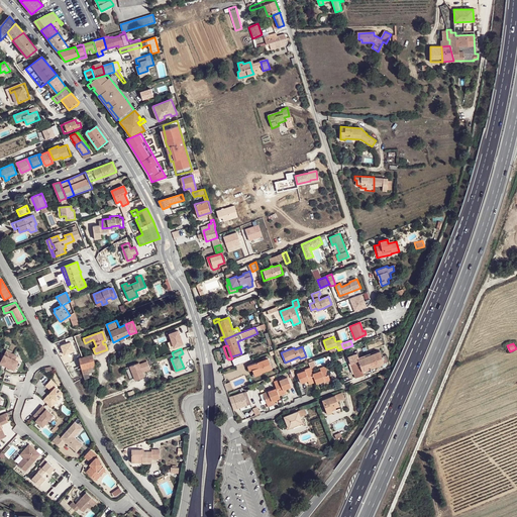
[(7,350),(0,363),(7,367),(14,370),(15,368),(19,362),(15,359),(17,355),(7,350)]
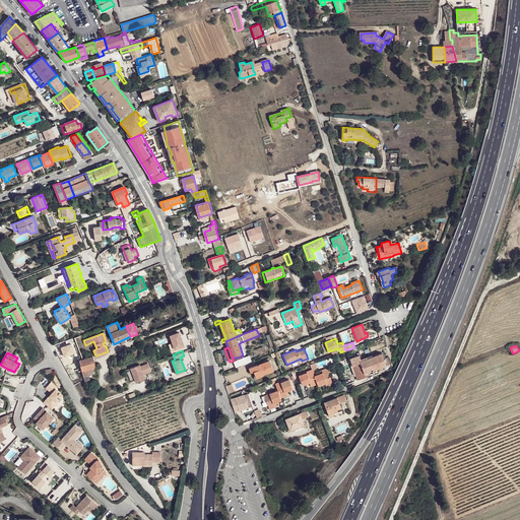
[(373,356),(368,359),(372,371),(374,374),(382,371),(381,368),(390,364),(388,358),(384,359),(382,353),(373,356)]
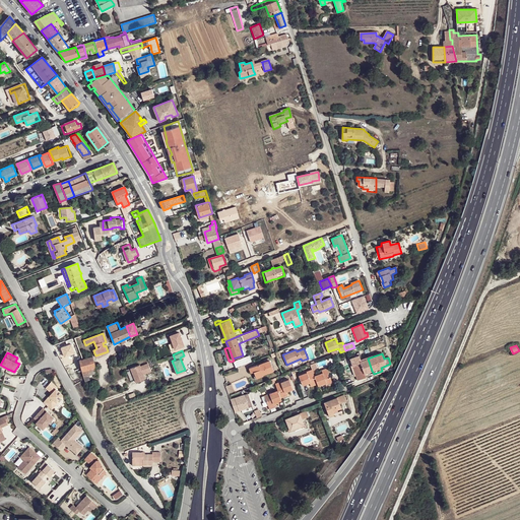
[(234,362),(236,368),(252,362),(250,355),(237,360),(234,362)]
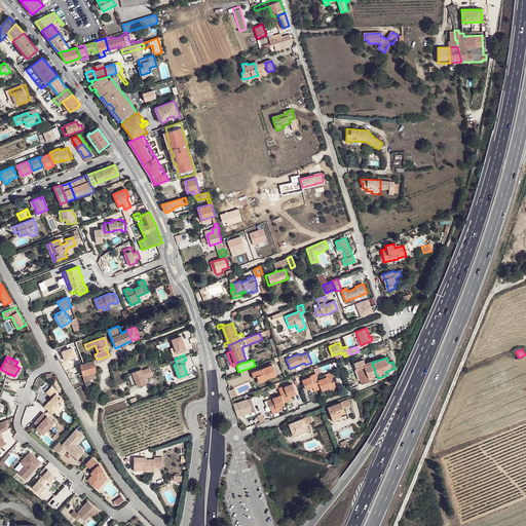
[(364,360),(354,363),(355,367),(360,380),(362,384),(371,381),(369,378),(376,375),(372,363),(366,365),(365,364),(364,360)]
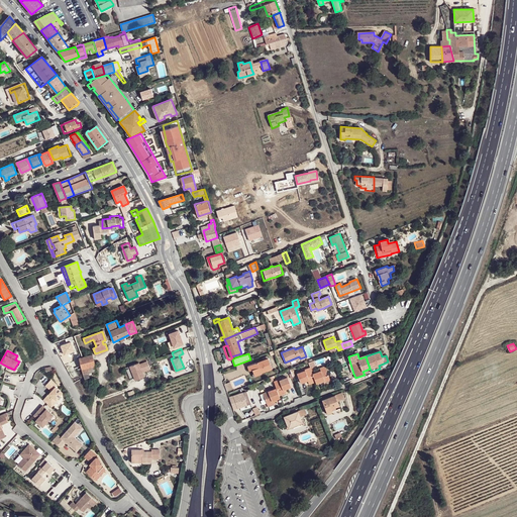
[(79,358),(82,369),(95,366),(93,354),(79,358)]
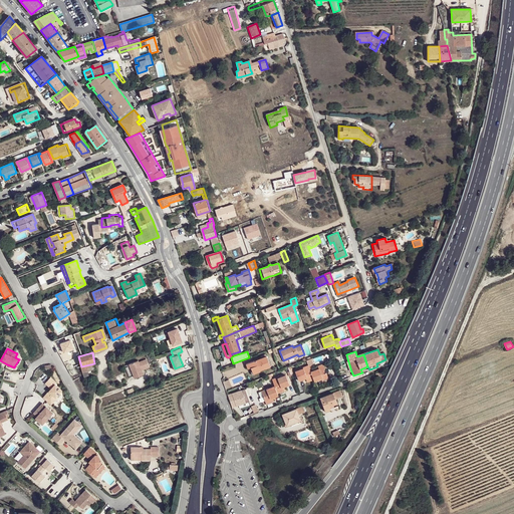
[(256,359),(249,362),(251,367),(252,371),(259,368),(260,370),(270,365),(267,356),(256,360),(256,359)]
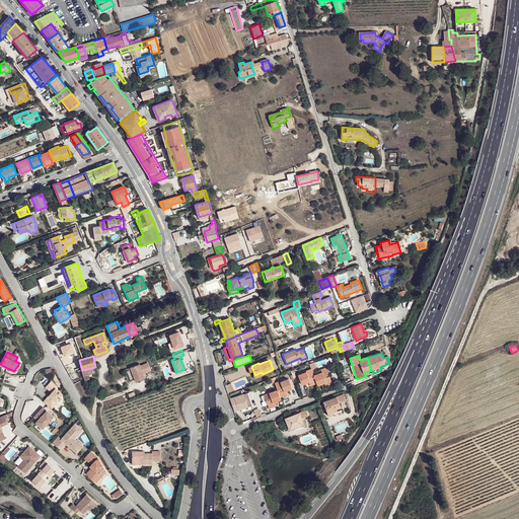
[(139,363),(129,367),(136,381),(145,377),(143,373),(150,369),(146,362),(139,365),(139,363)]
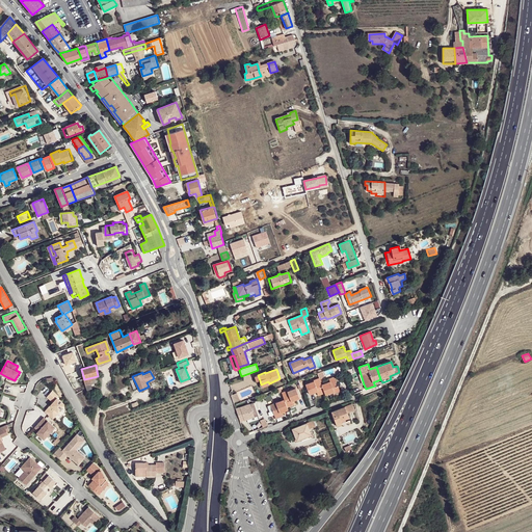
[(98,376),(84,379),(85,384),(90,383),(100,381),(98,376)]
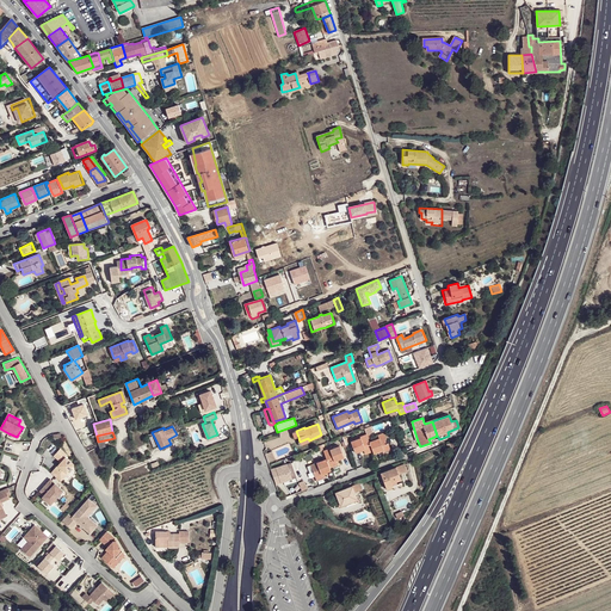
[(371,448),(372,450),(374,452),(378,451),(380,456),(392,451),(388,442),(387,443),(383,436),(378,437),(378,438),(369,442),(371,448)]
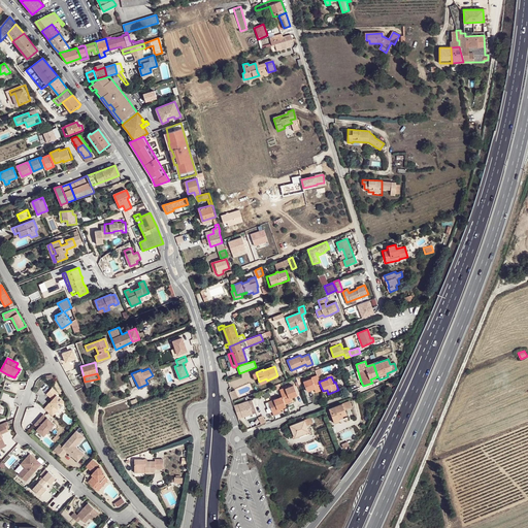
[(312,380),(311,377),(303,382),(306,391),(310,389),(310,388),(312,387),(315,389),(321,387),(319,382),(318,377),(312,380)]
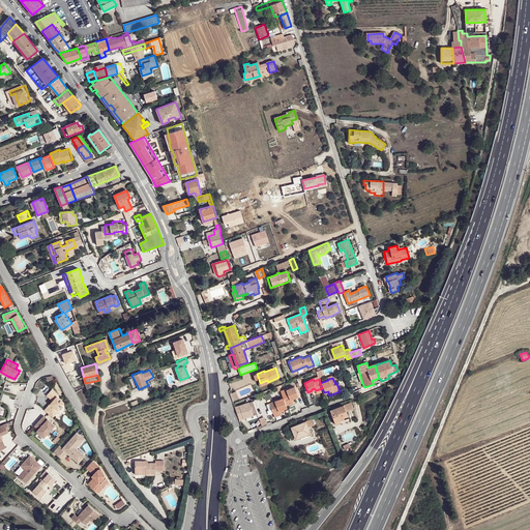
[(294,386),(286,389),(287,391),(282,393),(283,398),(285,403),(292,400),(291,399),(294,398),(298,395),(294,386)]
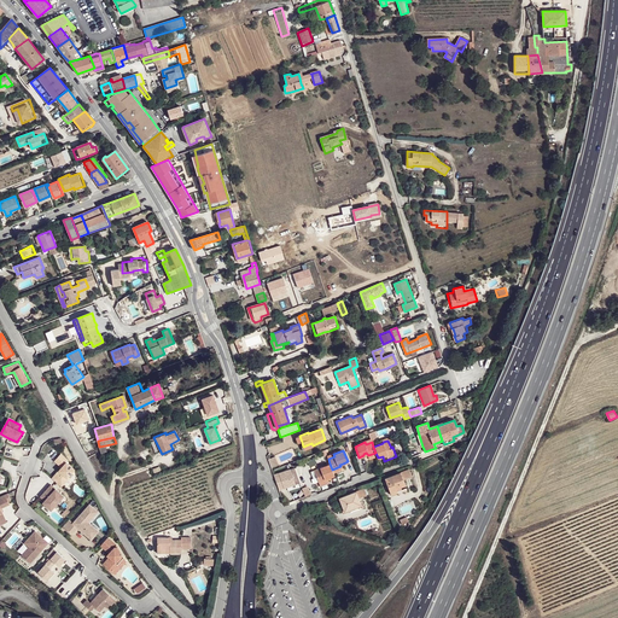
[(63,467),(53,478),(63,487),(70,478),(68,477),(75,470),(68,461),(69,460),(62,453),(56,460),(63,467)]
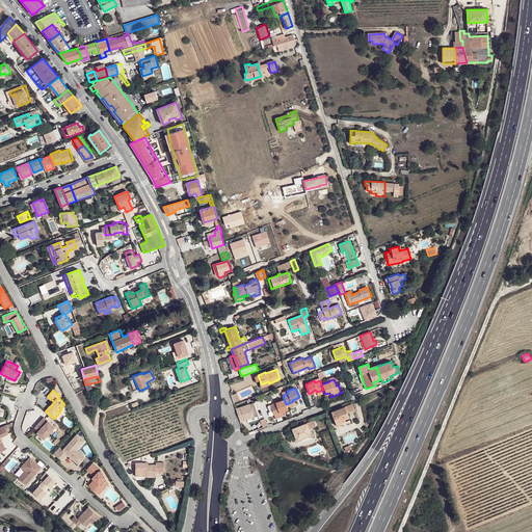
[(233,402),(239,400),(236,393),(231,395),(233,402)]
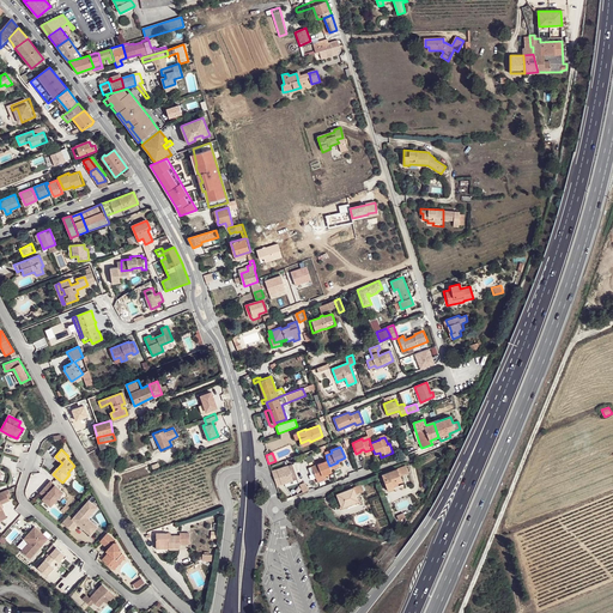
[(332,472),(331,469),(329,466),(327,460),(311,466),(316,479),(323,475),(323,474),(327,474),(332,472)]
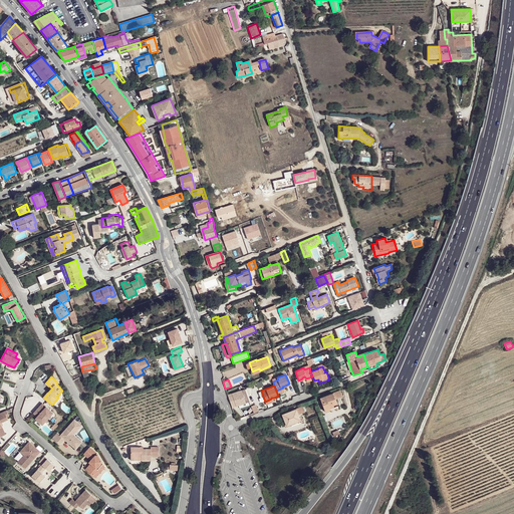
[(250,401),(246,388),(227,395),(231,408),(250,401)]
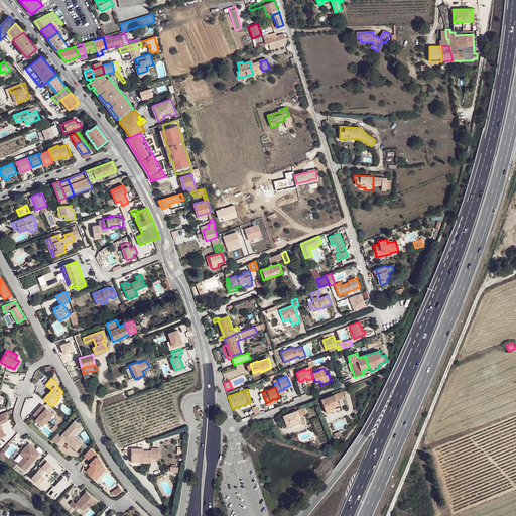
[(342,391),(321,399),(327,412),(333,410),(331,407),(339,404),(338,400),(344,397),(342,391)]
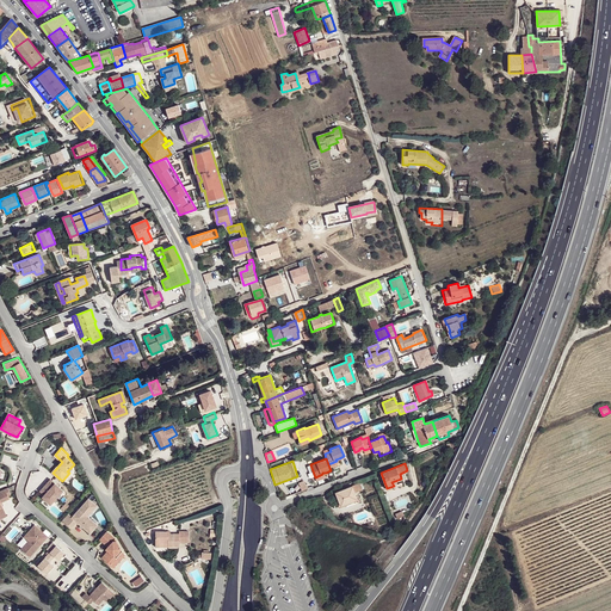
[(51,479),(41,491),(45,494),(48,497),(45,499),(51,504),(65,491),(51,479)]
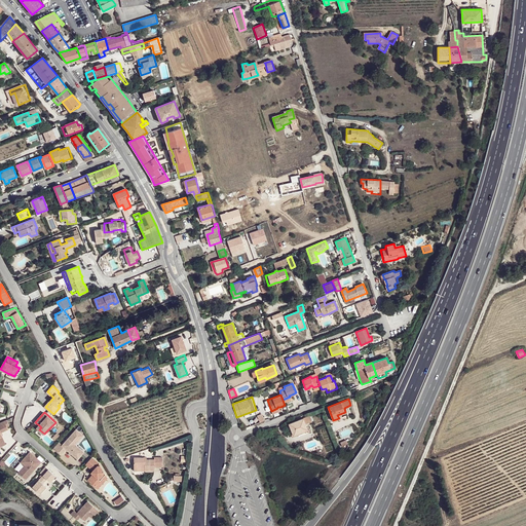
[(254,424),(265,420),(261,414),(251,418),(254,424)]
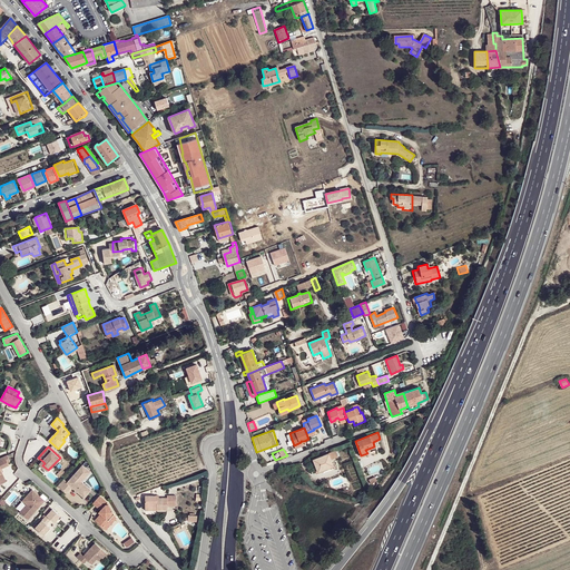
[(314,460),(317,470),(318,472),(334,465),(332,460),(338,457),(336,451),(314,460)]
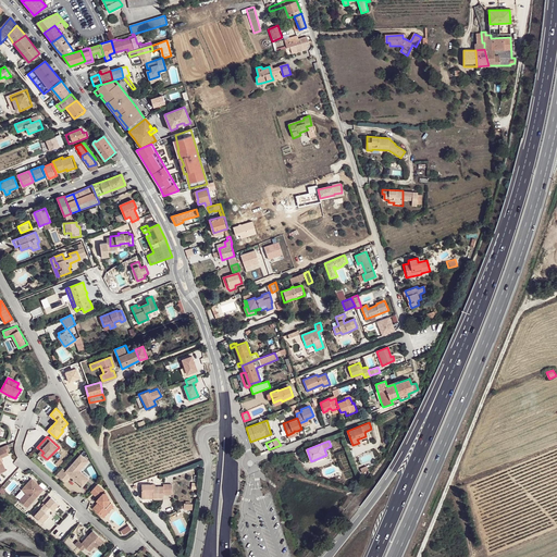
[(8,445),(0,448),(0,473),(7,471),(0,458),(9,455),(8,452),(10,450),(8,445)]
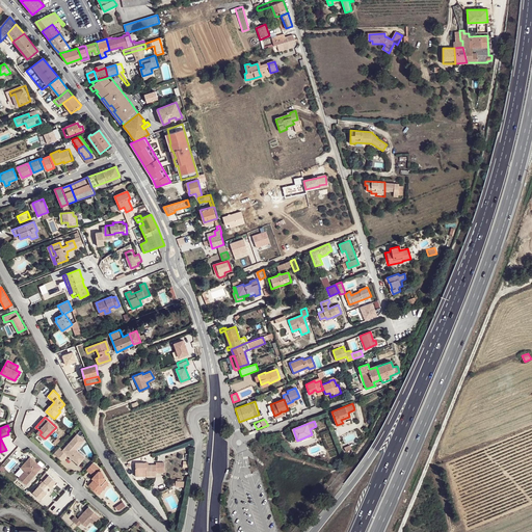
[(60,447),(54,453),(62,460),(68,455),(79,464),(85,457),(77,450),(85,441),(77,434),(63,450),(60,447)]
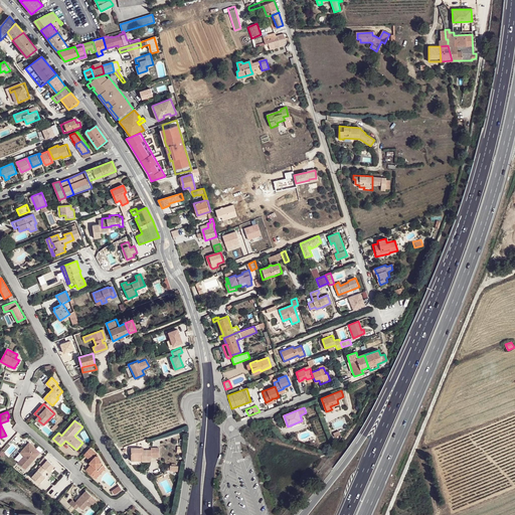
[(83,427),(82,426),(74,436),(82,443),(83,442),(77,436),(83,427)]
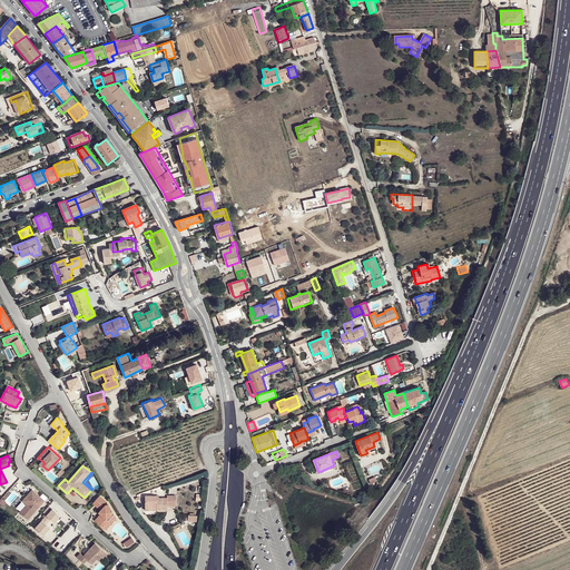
[(30,501),(21,512),(29,519),(46,500),(33,489),(26,498),(30,501)]
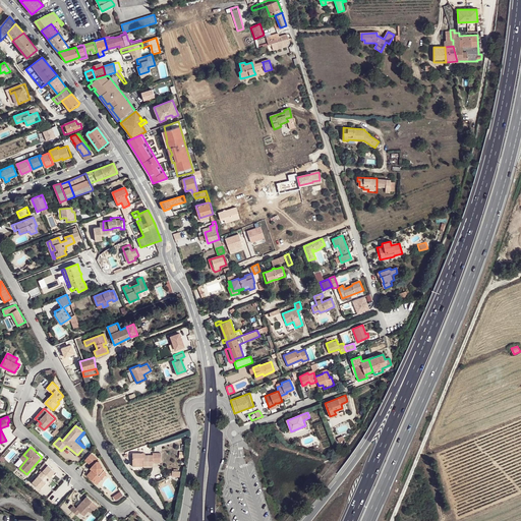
[(141,452),(130,452),(130,462),(139,462),(139,461),(141,461),(140,465),(152,465),(152,463),(152,461),(160,461),(160,452),(152,453),(152,454),(143,454),(141,454),(141,452)]
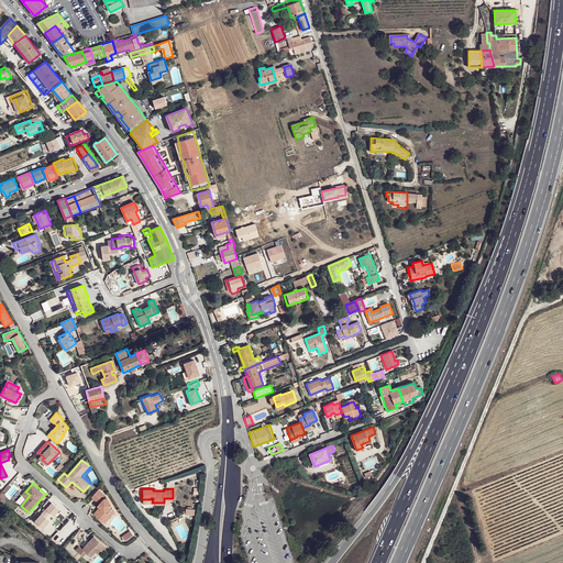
[(99,489),(92,497),(100,504),(101,506),(100,507),(95,514),(105,523),(116,511),(107,496),(99,489)]
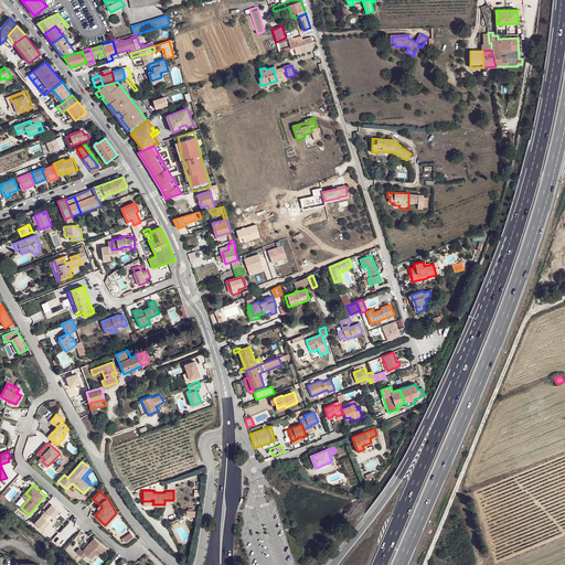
[(61,511),(49,501),(43,508),(44,509),(51,514),(55,518),(61,511)]
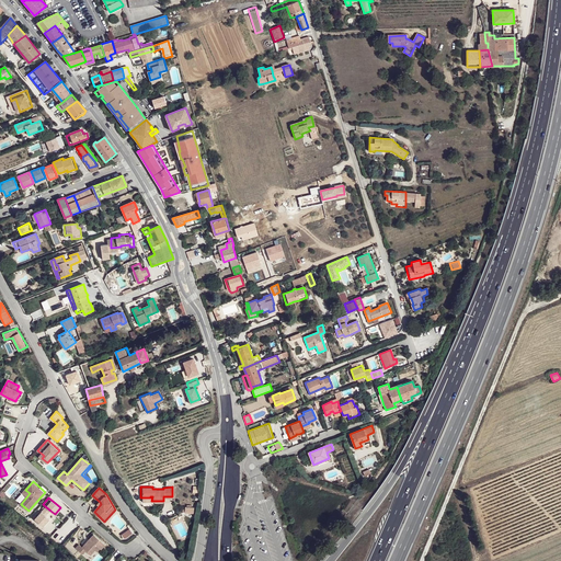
[(50,511),(44,505),(42,508),(43,510),(35,518),(44,527),(50,519),(47,515),(50,511)]
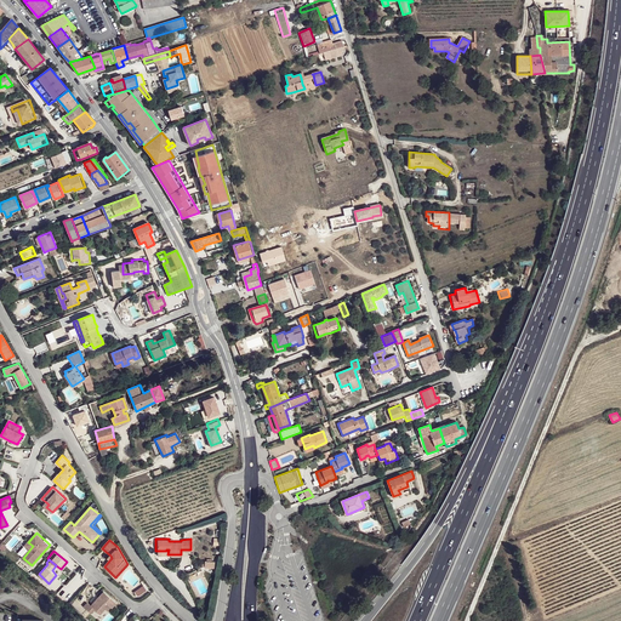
[(148,590),(144,585),(135,592),(137,594),(138,594),(138,596),(140,596),(141,596),(148,590)]
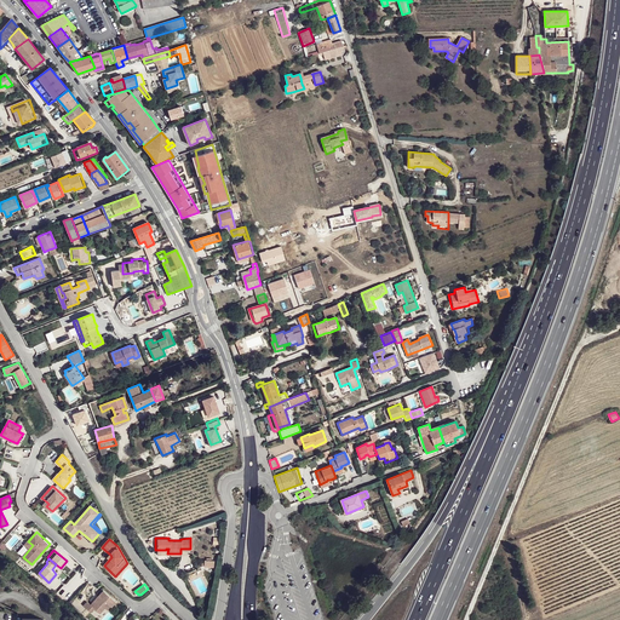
[(89,601),(85,606),(92,612),(96,608),(99,612),(104,606),(105,607),(108,609),(112,606),(113,607),(118,601),(104,590),(92,604),(89,601)]
